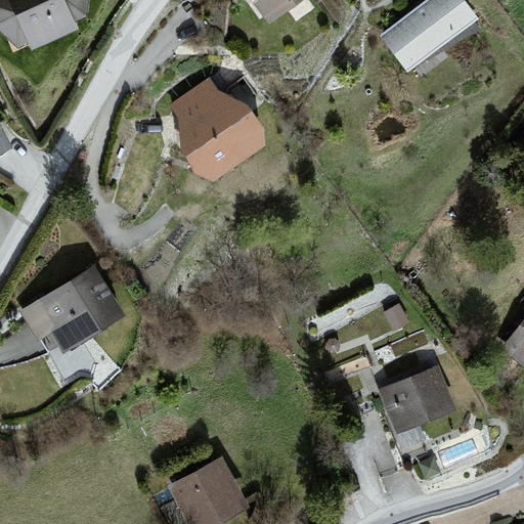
[(98,0),(0,0),(0,26),(16,61),(107,19),(98,0)]
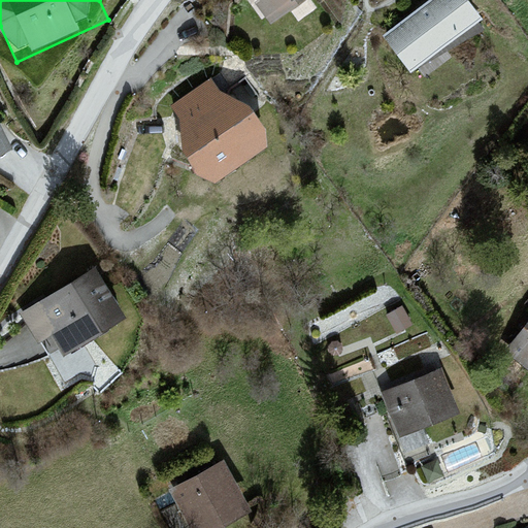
[(256,0),(253,2),(270,25),(304,0),(256,0)]
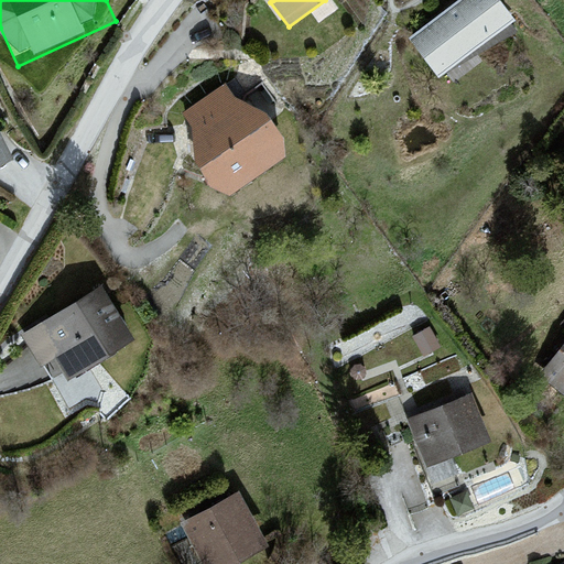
[(501,0),(459,0),(408,38),(438,79),(517,21),(501,0)]
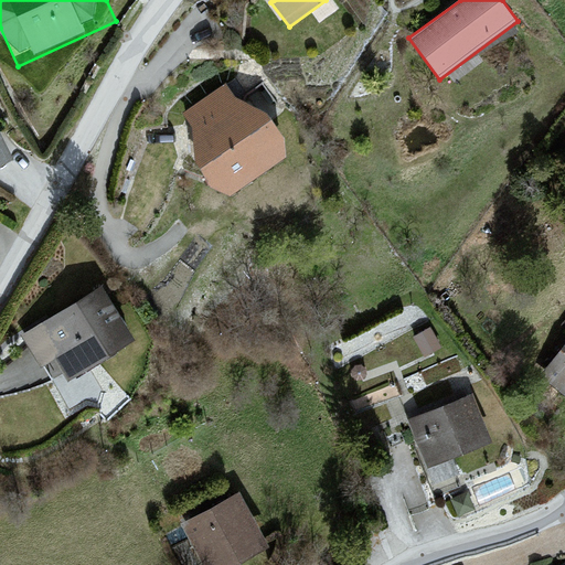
[(226,84),(182,116),(191,127),(195,167),(211,188),(231,196),(286,158),(285,138),(267,113),(236,97),(226,84)]
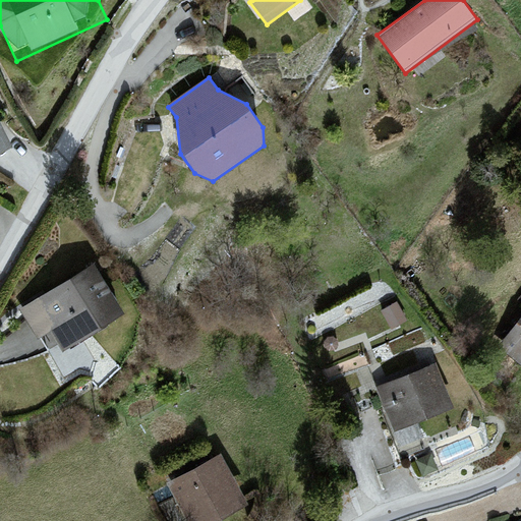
[(0,93),(0,169),(34,149),(0,93)]
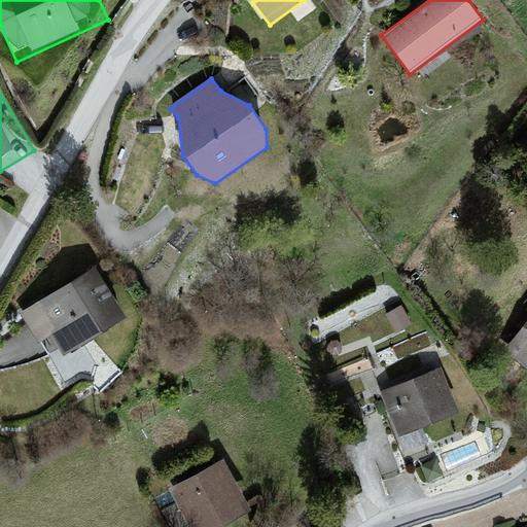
[(116,256),(19,326),(55,376),(152,307),(116,256)]
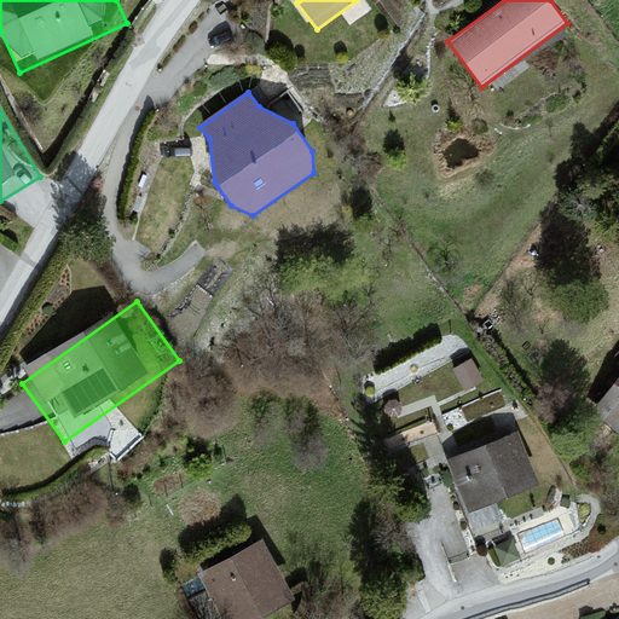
[(618,372),(591,408),(618,429),(618,372)]
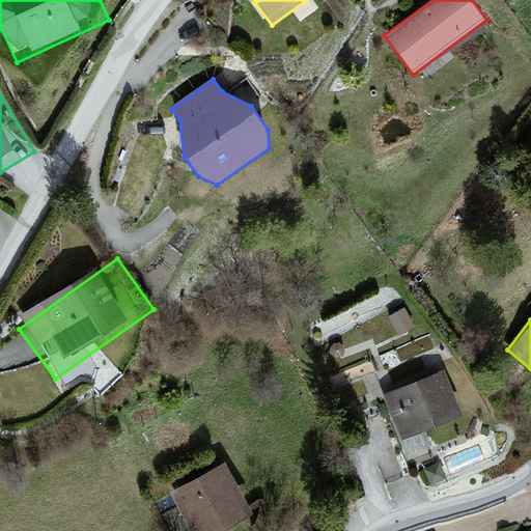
[(440,356),(380,378),(410,460),(436,451),(427,429),(463,417),(440,356)]
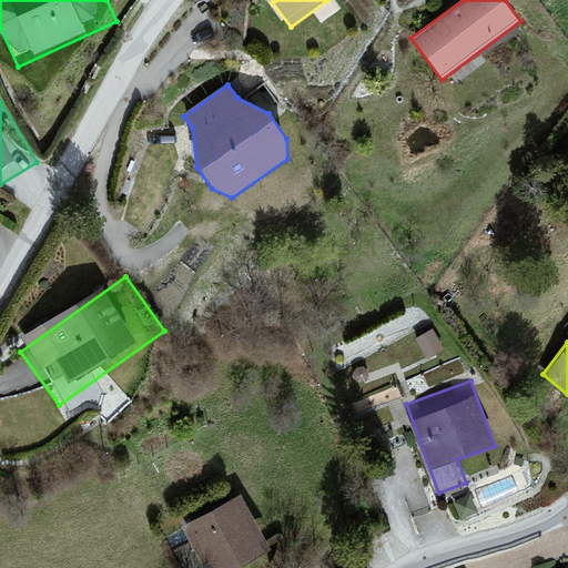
[(241,494),(182,526),(204,567),(239,567),(272,550),(241,494)]
